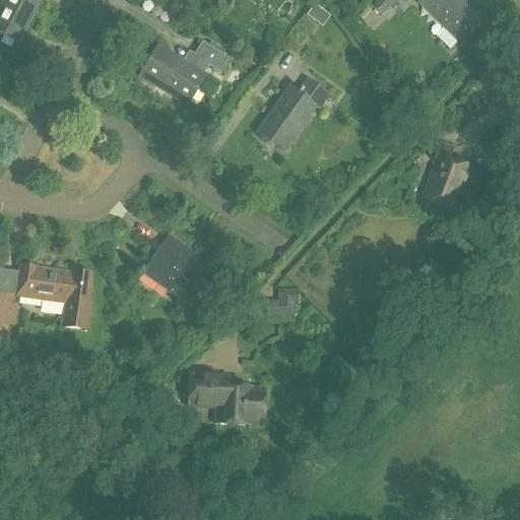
[(2,0),(0,5),(0,36),(17,45),(39,3),(40,0),(2,0)]
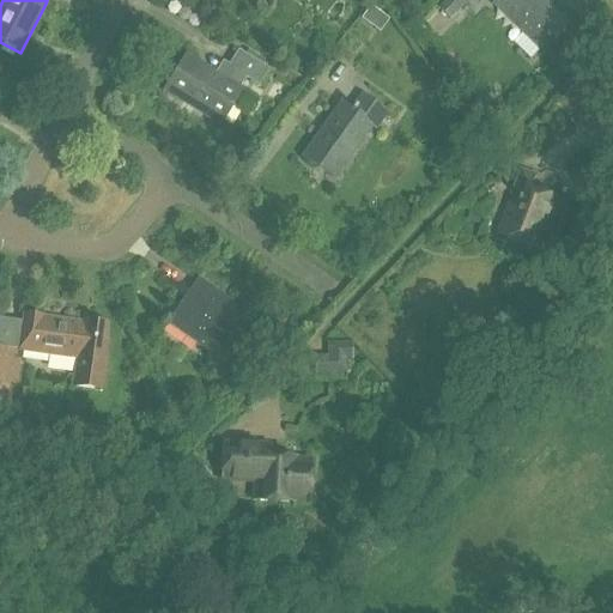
[(448,0),(439,11),(450,20),(469,0),(448,0)]
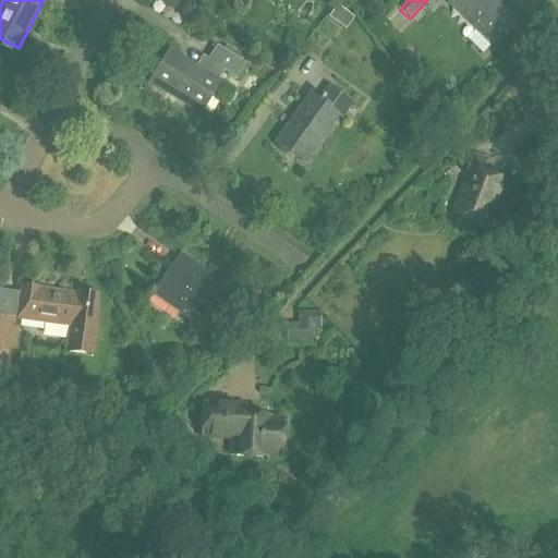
[(453,0),(450,4),(494,47),(518,22),(494,0),(453,0)]
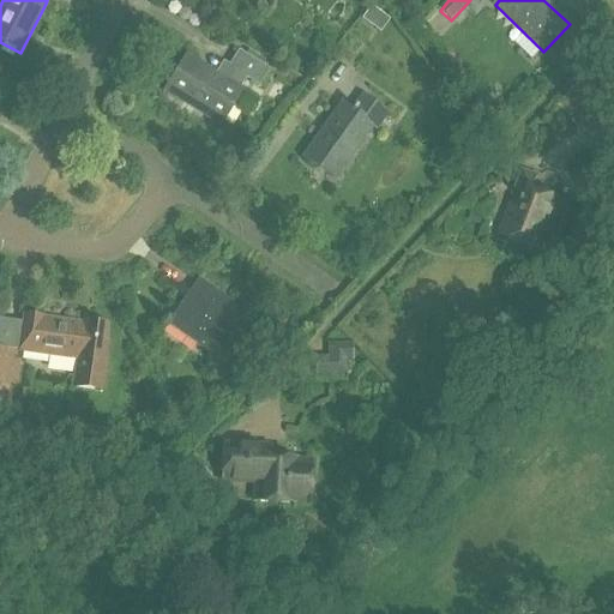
[(371,25),(380,12),(371,6),(361,18),(371,25)]
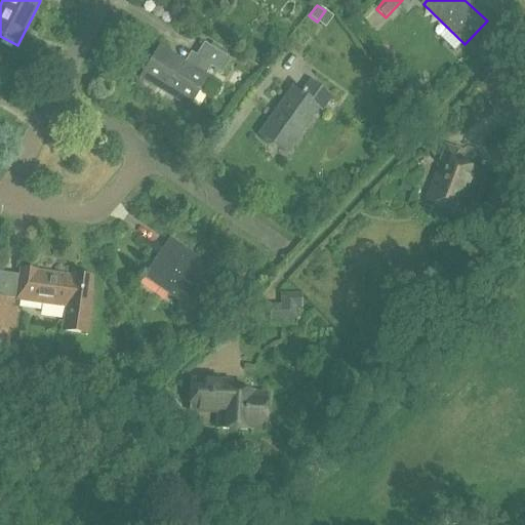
[(140,78),(188,107),(205,77),(204,76),(210,67),(220,74),(230,59),(224,55),(226,51),(212,43),(209,47),(203,43),(195,55),(190,52),(184,64),(159,48),(140,78)]
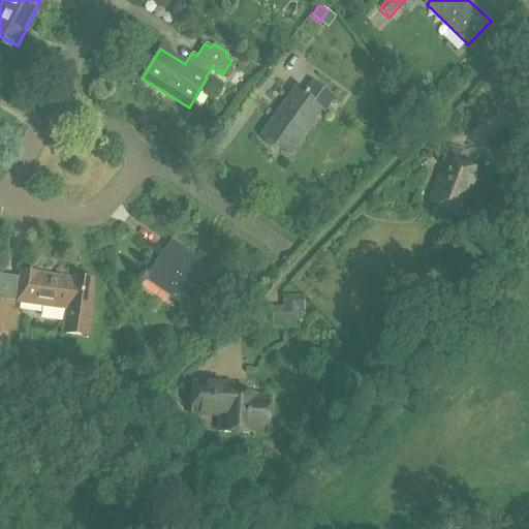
[(261,136),(286,154),(319,109),(324,112),(335,97),(311,81),(301,94),(293,90),(261,136)]
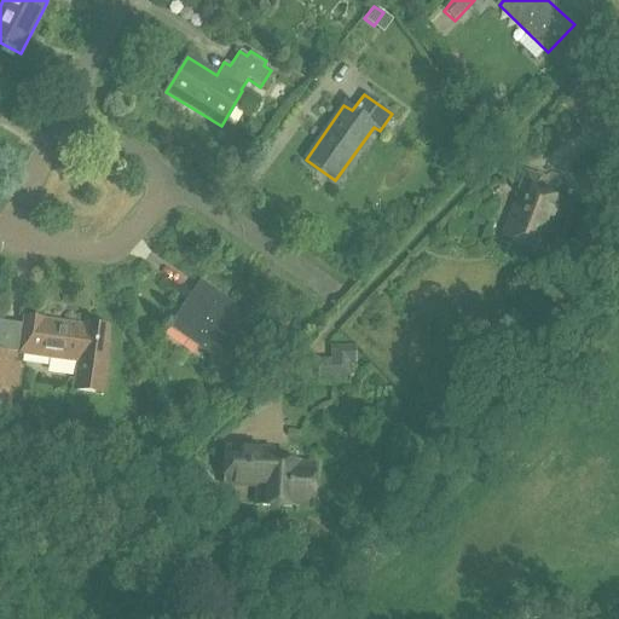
[(504,237),(547,253),(566,204),(534,191),(539,178),(526,173),(515,201),(518,203),(504,237)]
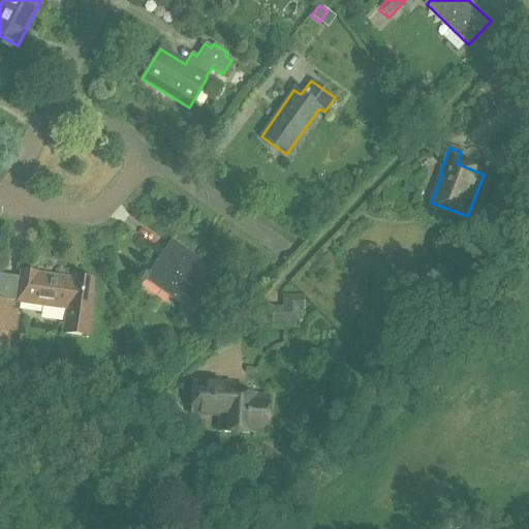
[(407,180),(403,190),(413,193),(416,183),(407,180)]
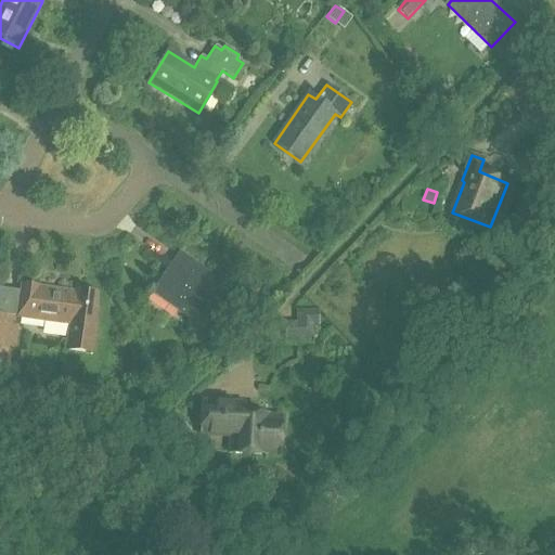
[(150,294),(193,324),(222,284),(178,253),(150,294)]
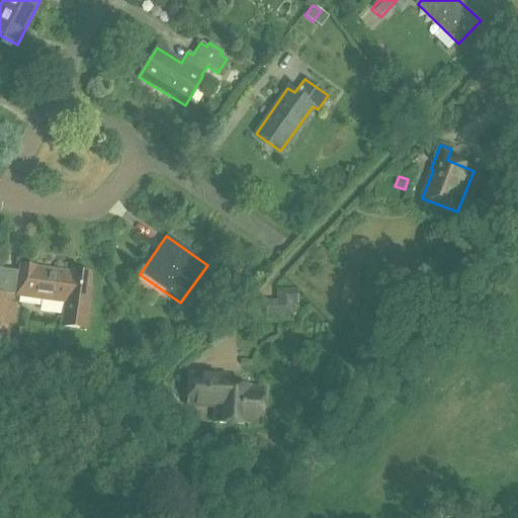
[(15,296),(63,304),(60,329),(82,331),(90,274),(71,272),(71,273),(19,266),(15,296)]
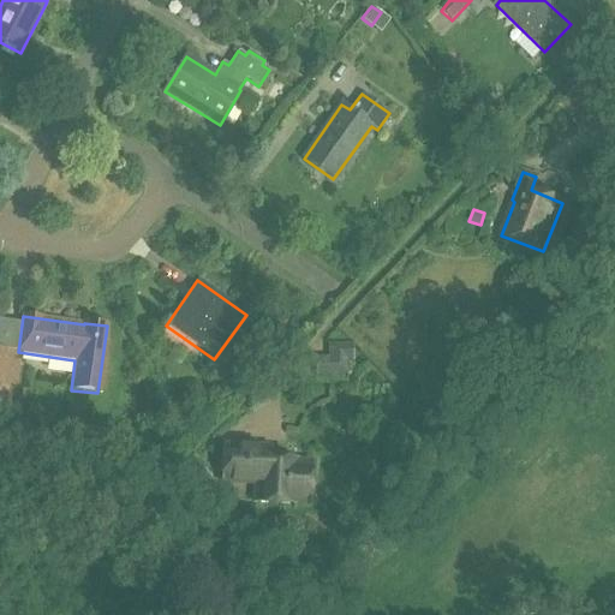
[(315,357),(316,376),(346,376),(346,362),(352,362),(352,344),(327,344),(328,357),(315,357)]
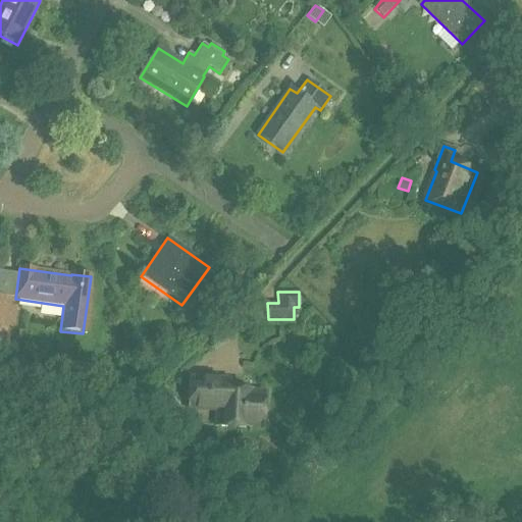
[(9,296),(0,294),(0,356),(9,358),(12,334),(5,334),(9,296)]
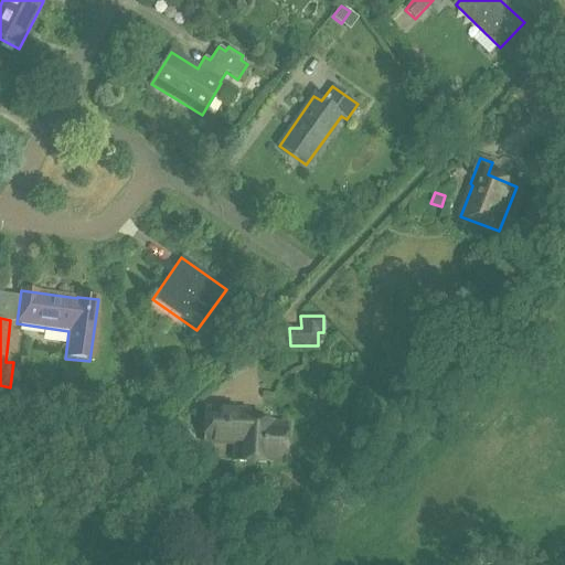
[(412,391),(417,396),(427,386),(420,381),(412,391)]
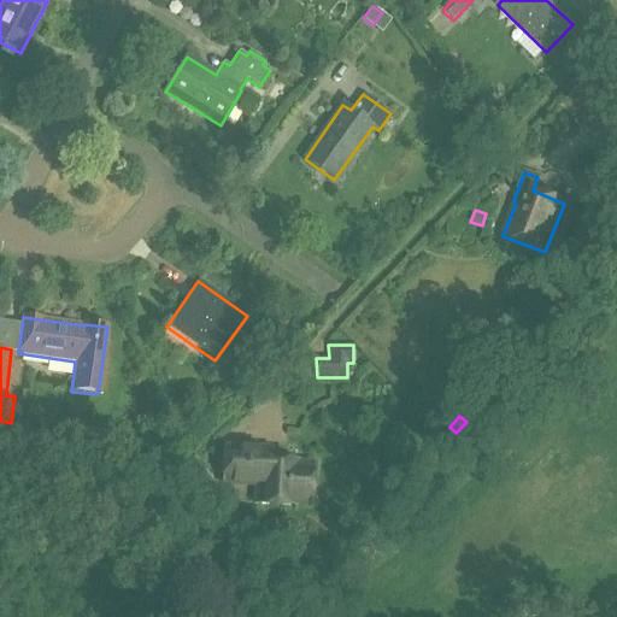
[(254,504),(311,506),(312,460),(270,459),(270,447),(224,446),(223,479),(223,491),(254,492),(254,504)]
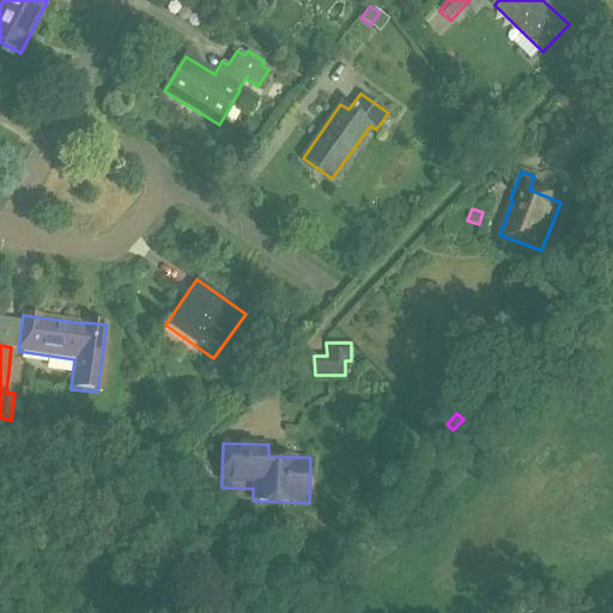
[(162,485),(168,491),(181,503),(208,475),(190,456),(170,475),(162,485)]
